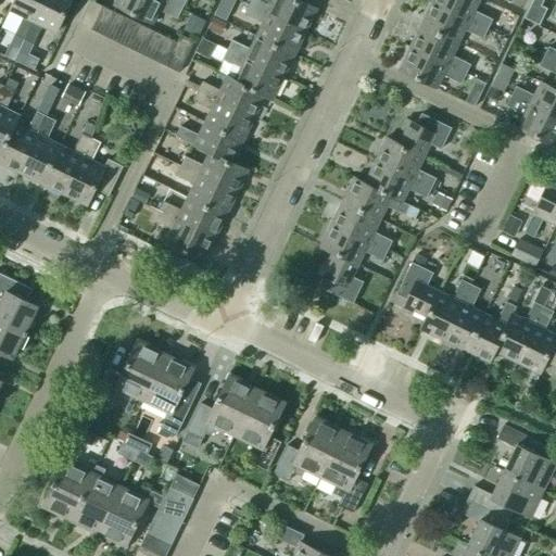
[(42,0),(14,0),(9,11),(23,17),(14,35),(9,47),(19,51),(24,39),(42,0)]
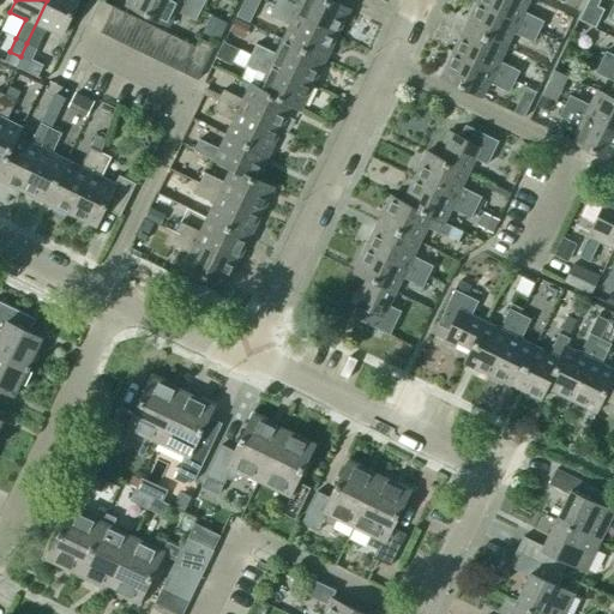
[(78,0),(47,0),(26,43),(36,49),(46,29),(61,36),(78,0)]
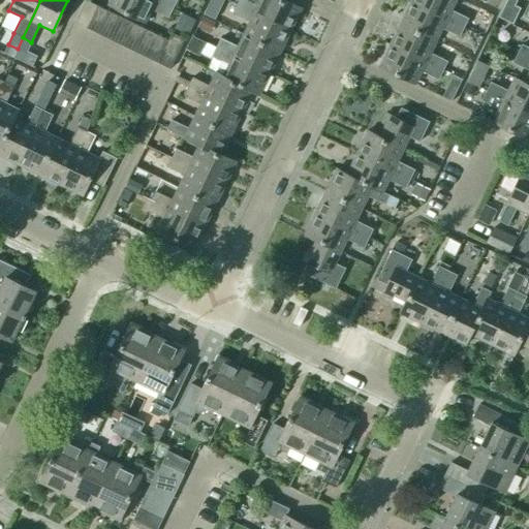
[(173,9),(154,0),(110,0),(109,5),(145,23),(151,9),(168,18),(173,9)]
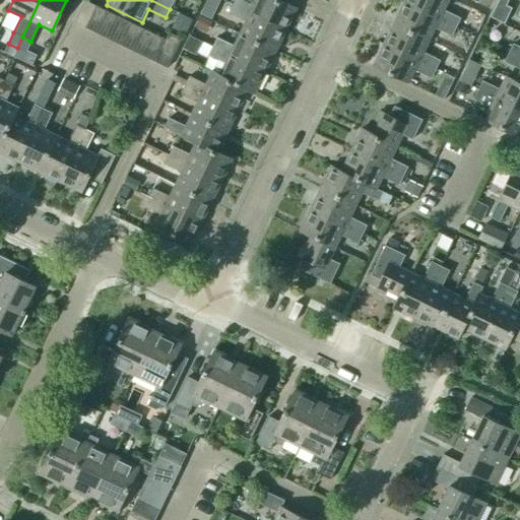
[(151,0),(170,9),(174,0),(151,0)]
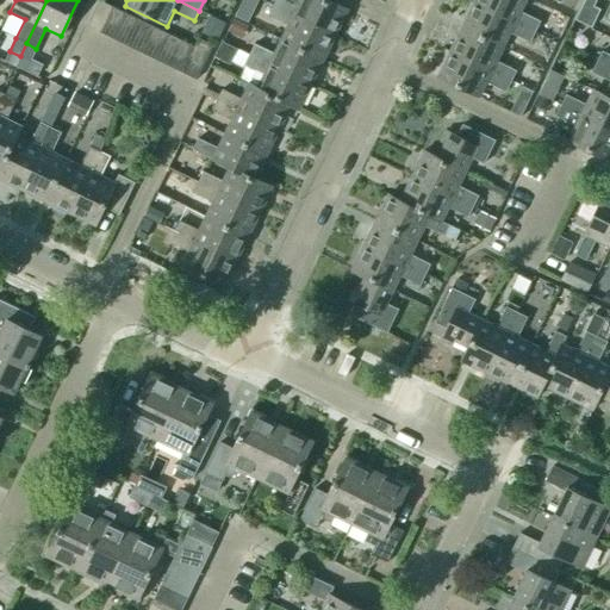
[(287,0),(275,0),(273,6),(335,36),(347,10),(325,0),(299,0),(298,5),(287,0)]
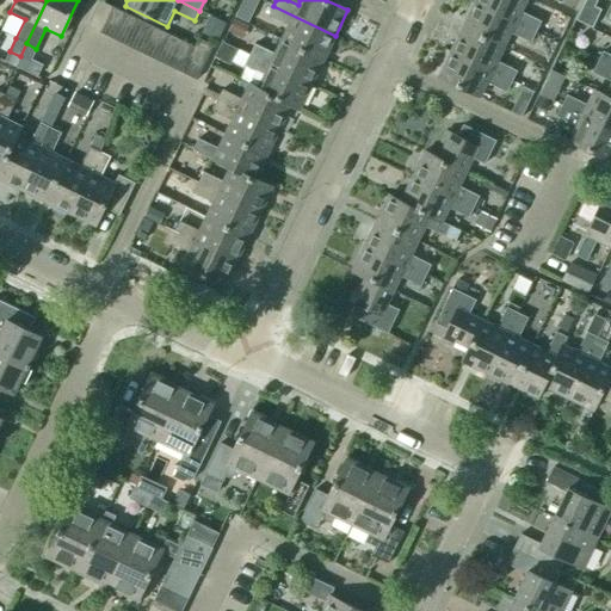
[(532,42),(539,26),(483,0),(476,0),(464,24),(506,44),(511,32),(532,42)]
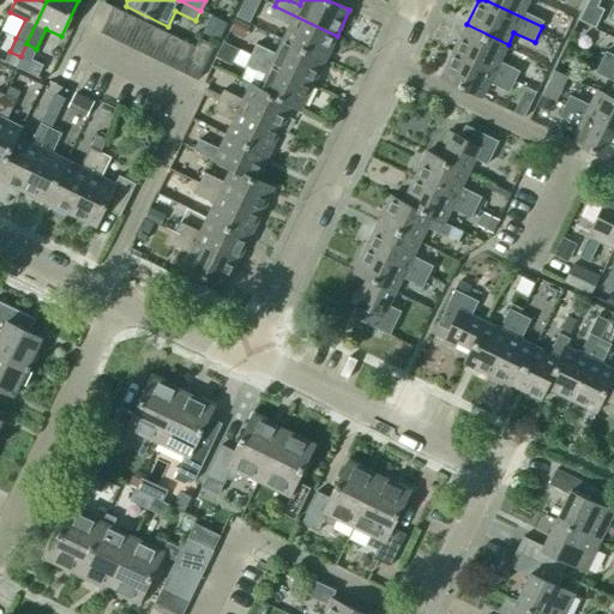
[(486,0),(542,26),(543,23),(523,13),(529,0),(486,0)]
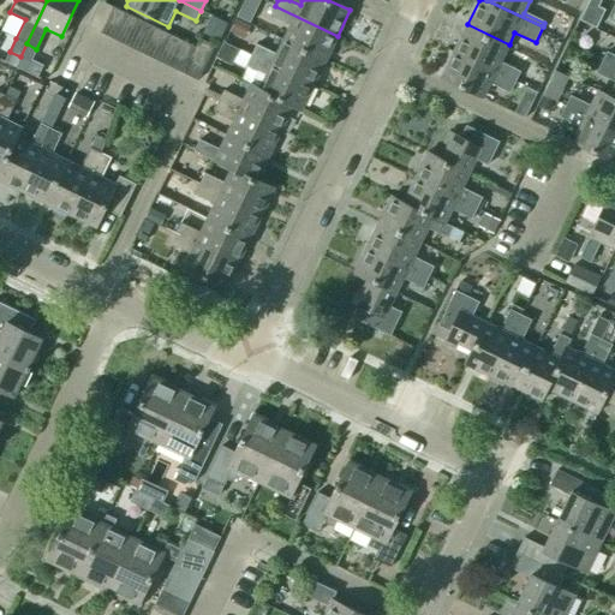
[(101,34),(114,9),(101,3),(89,28),(101,34)]
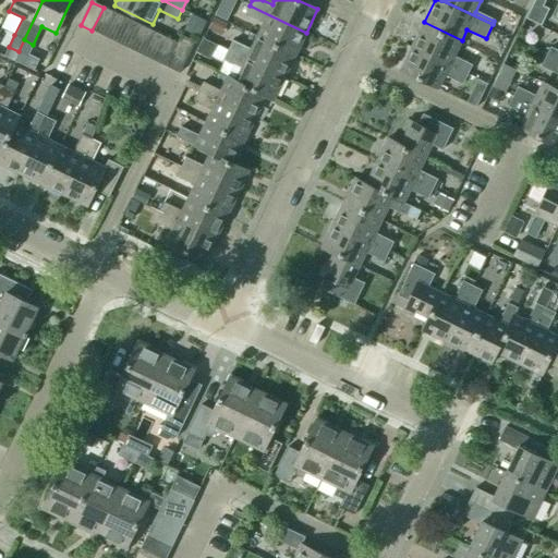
[(232,8),(221,2),(216,14),(227,20),(232,8)]
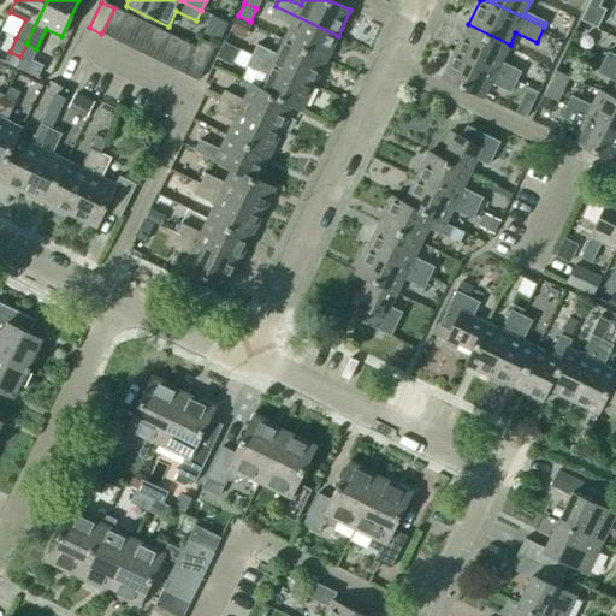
[(290,25),(283,40),(326,60),(338,36),(276,6),(271,16),(290,25)]
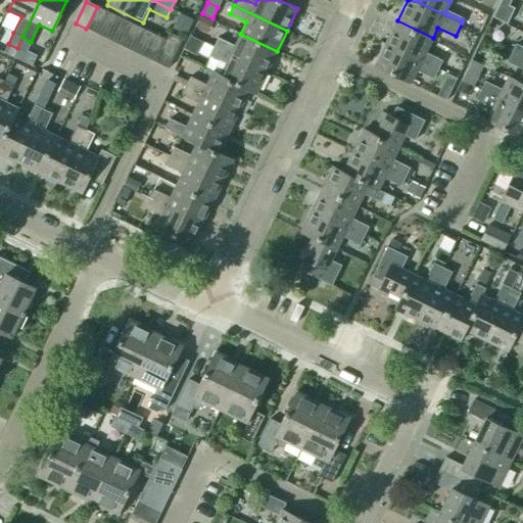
[(98,35),(108,12),(97,7),(86,29),(98,35)]
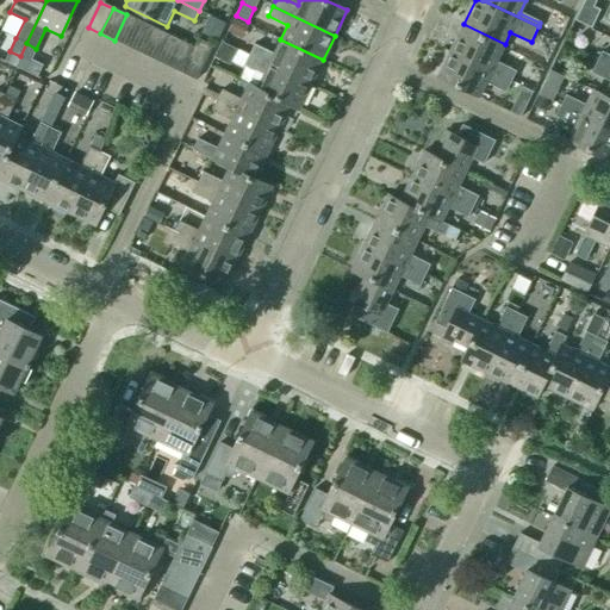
[(139,22),(126,14),(114,41),(128,47),(139,22)]
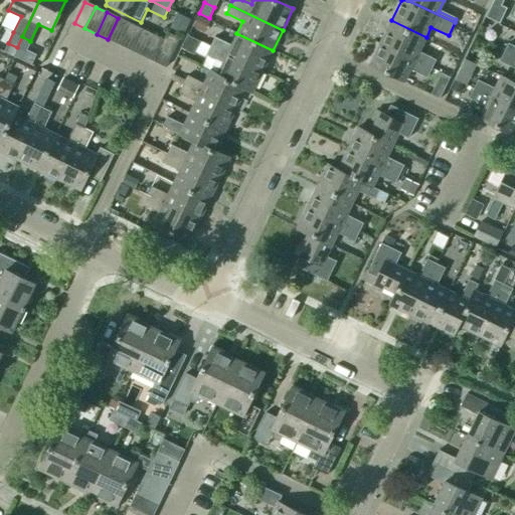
[(178,12),(171,27),(185,32),(191,18),(178,12)]
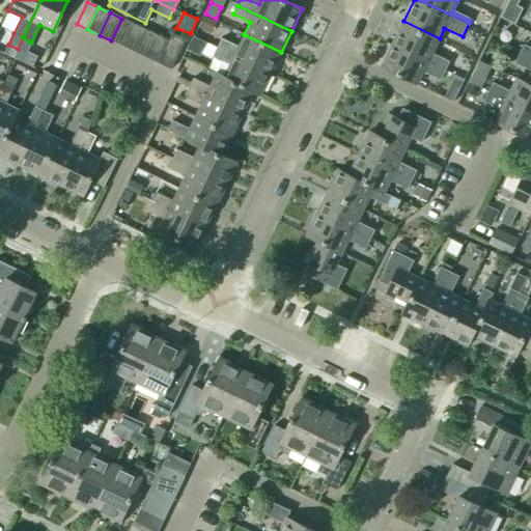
[(216,23),(204,18),(199,29),(211,34),(216,23)]
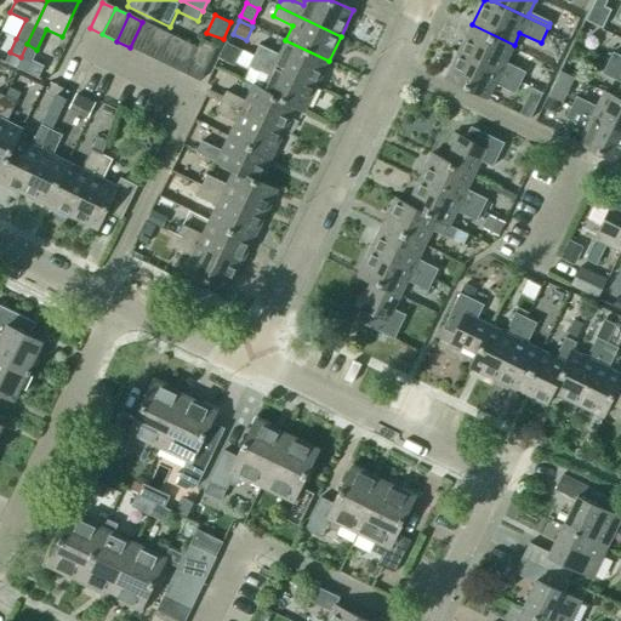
[(143,55),(157,28),(142,22),(130,47),(143,55)]
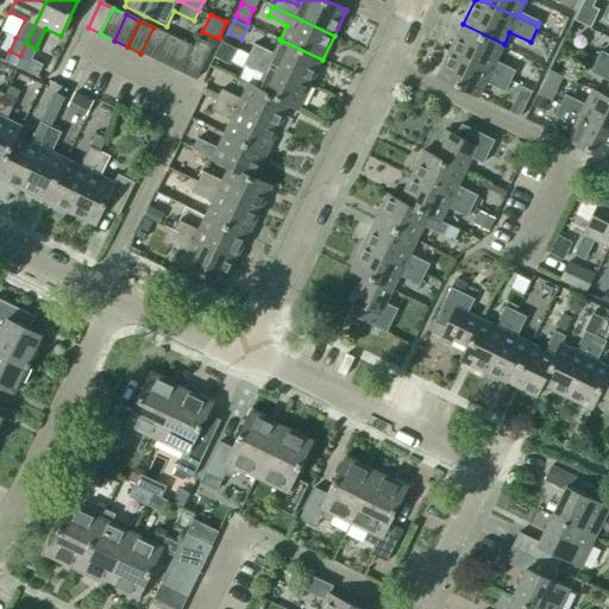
[(496,61),(504,44),(463,24),(450,51),(512,81),(516,71),(496,61)]
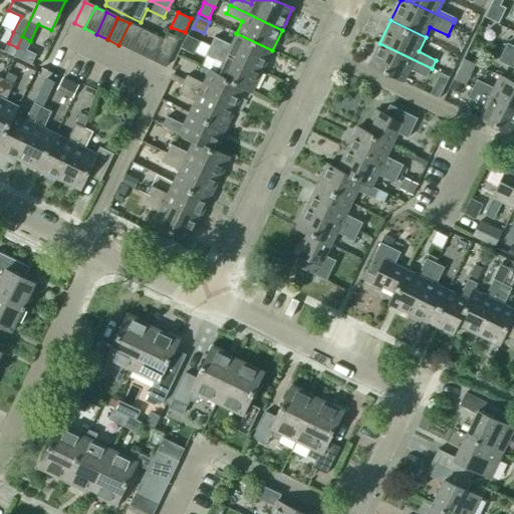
[(130,50),(141,28),(130,23),(118,45),(130,50)]
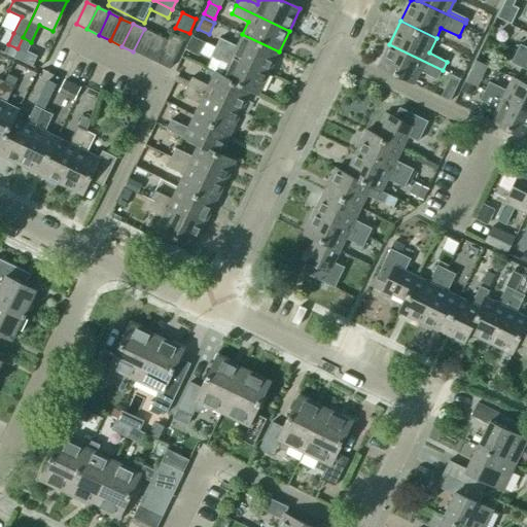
[(145,58),(155,35),(144,29),(133,51),(145,58)]
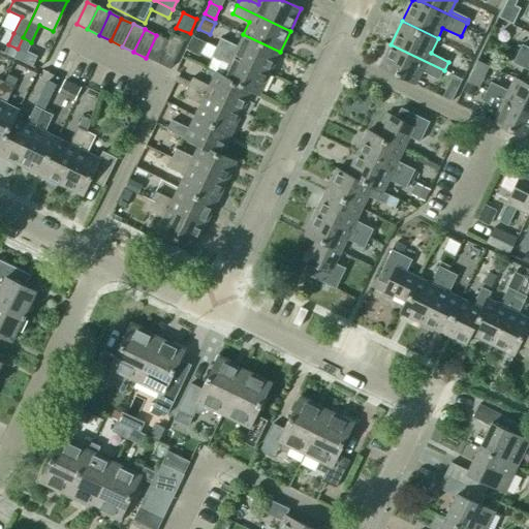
[(172,34),(168,40),(168,41),(181,48),(184,40),(172,34)]
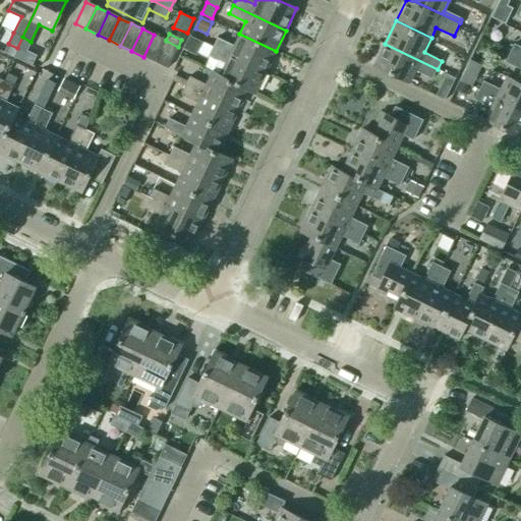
[(217,38),(213,47),(266,72),(276,51),(239,34),(234,46),(217,38)]
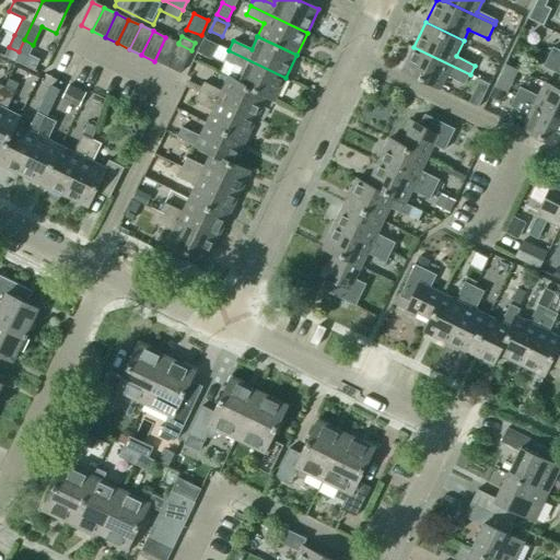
[(178,44),(178,43),(165,37),(154,61),(166,67),(177,44),(178,44)]
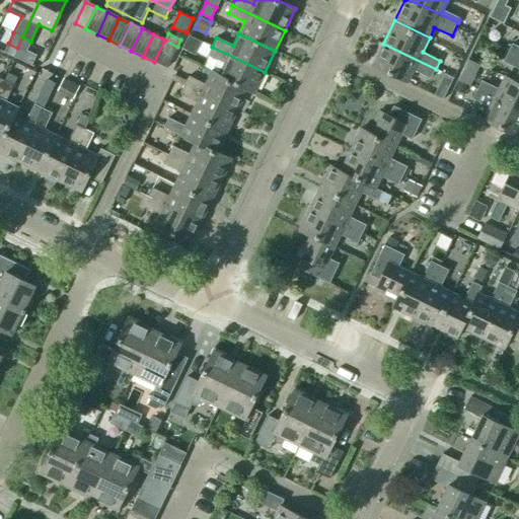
[(167,69),(177,47),(165,41),(164,41),(154,62),(167,69)]
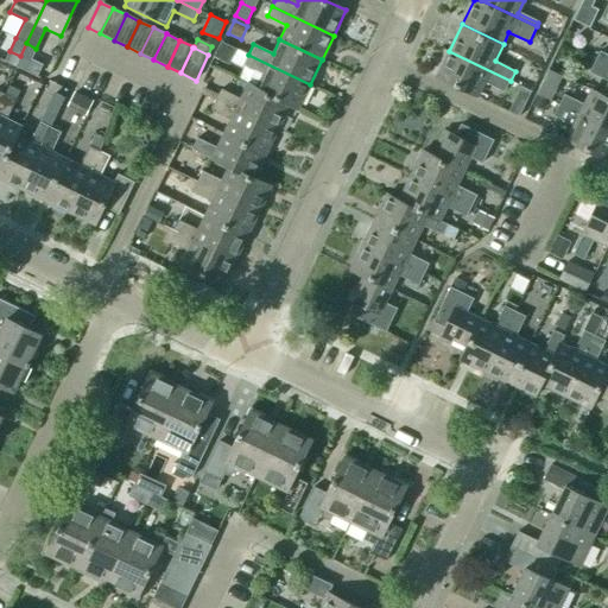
[(506,92),(511,81),(449,51),(436,78),(477,99),(485,82),(506,92)]
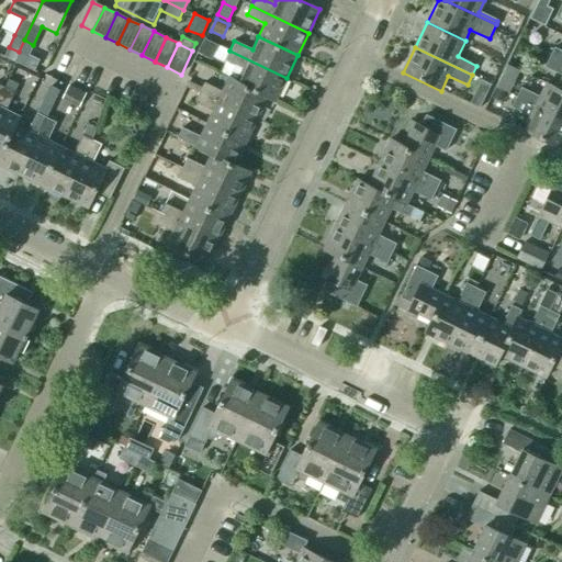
[(561,53),(554,49),(550,59),(561,65),(561,53)]
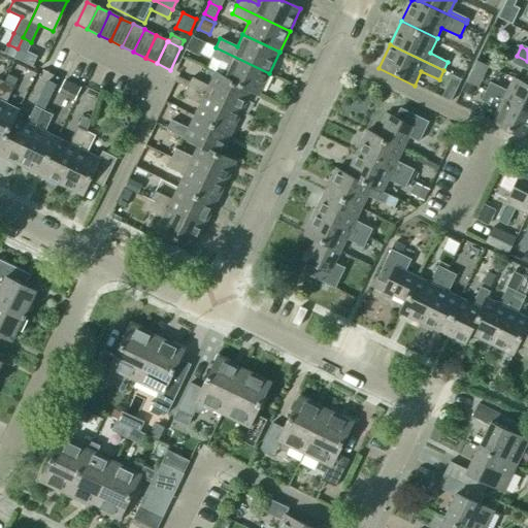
[(229,65),(224,76),(223,77),(252,91),(251,92),(259,95),(269,73),(216,47),(211,56),(229,65)]
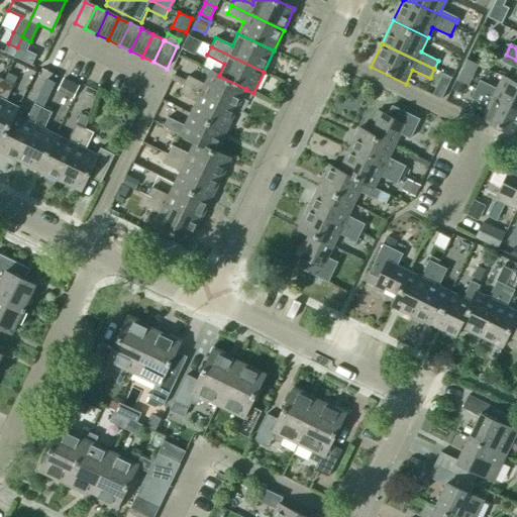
[(516,60),(506,55),(501,64),(516,71),(516,75),(513,84),(516,85),(516,60)]
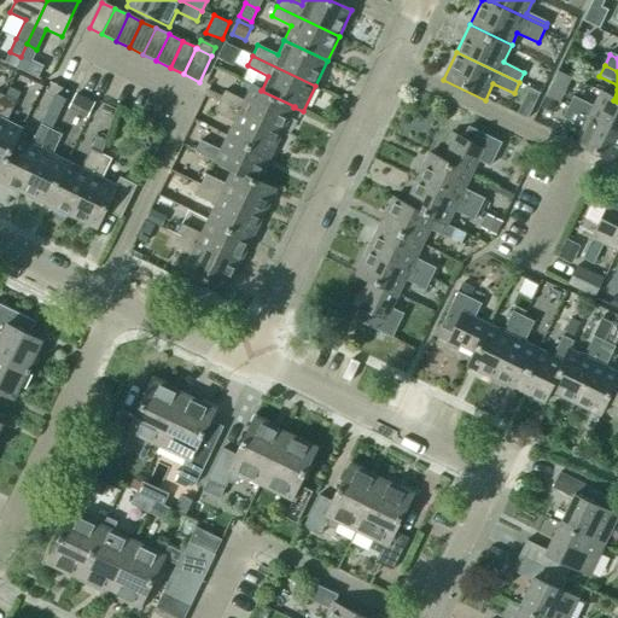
[(225,91),(220,101),(283,132),(293,108),(295,106),(261,91),(262,89),(251,85),(244,100),(225,91)]
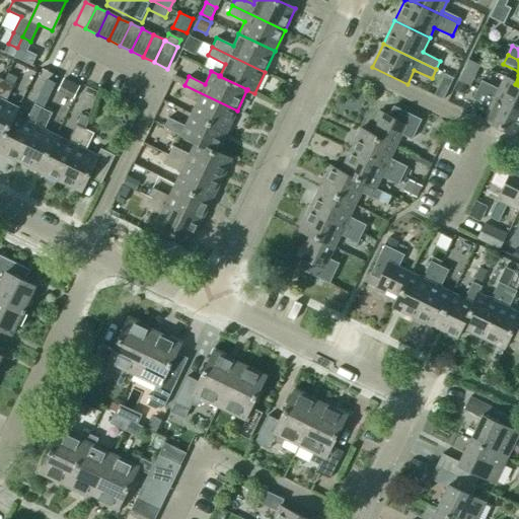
[(0,143),(13,116),(14,117),(18,107),(5,101),(13,85),(16,77),(8,73),(4,81),(0,89),(0,143)]
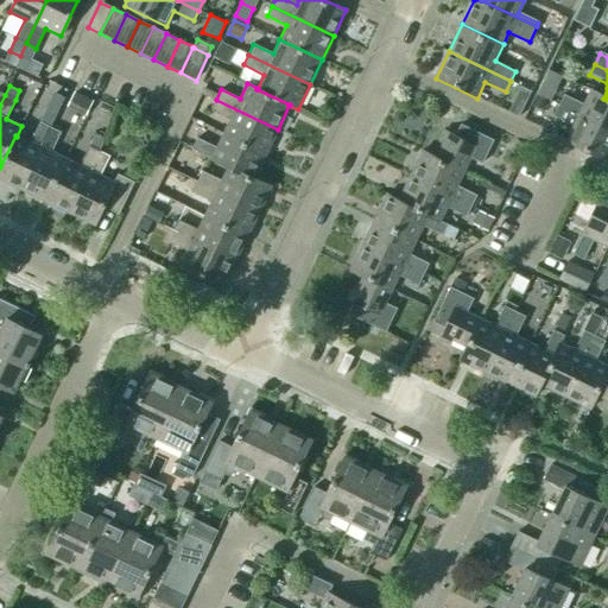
[(48,107),(57,112),(64,99),(54,93),(48,107)]
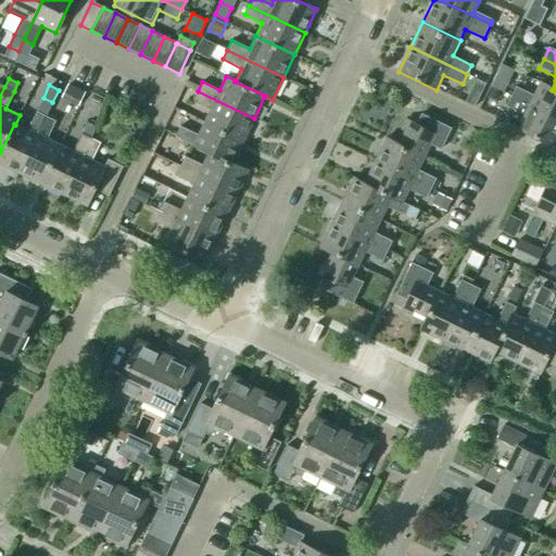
[(86,92),(68,85),(62,98),(79,106),(86,92)]
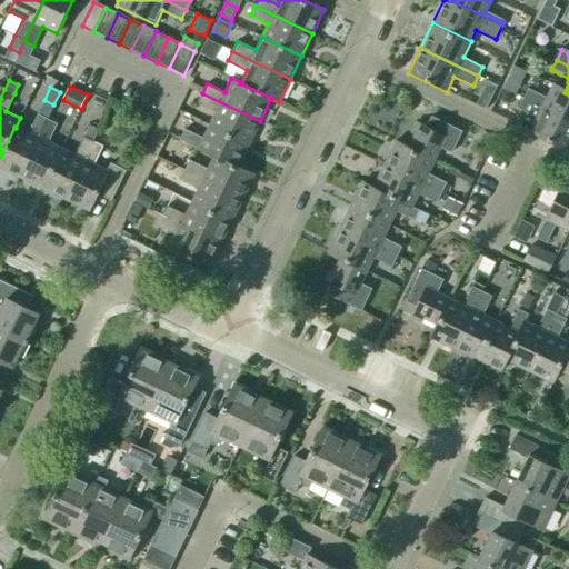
[(528,91),(522,101),(568,123),(568,93),(565,92),(553,87),(547,100),(528,91)]
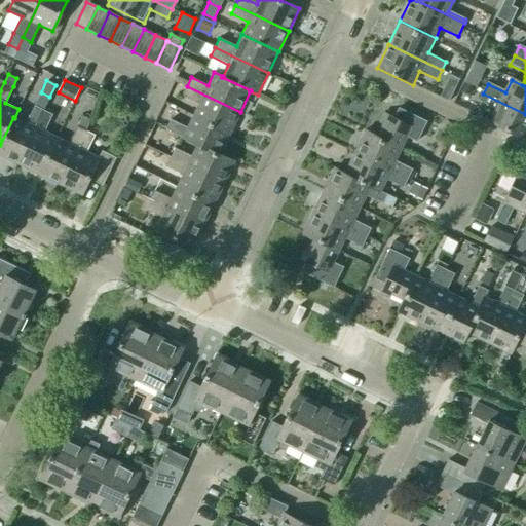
[(460,91),(468,96),(473,85),(465,82),(460,91)]
